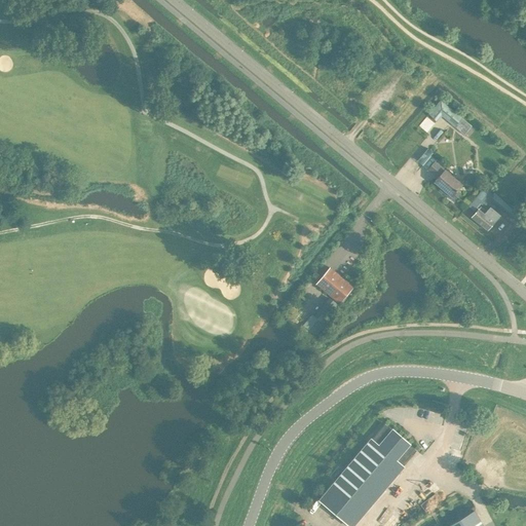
[(442,101),(430,115),(439,122),(444,116),(465,136),(473,127),(442,101)]
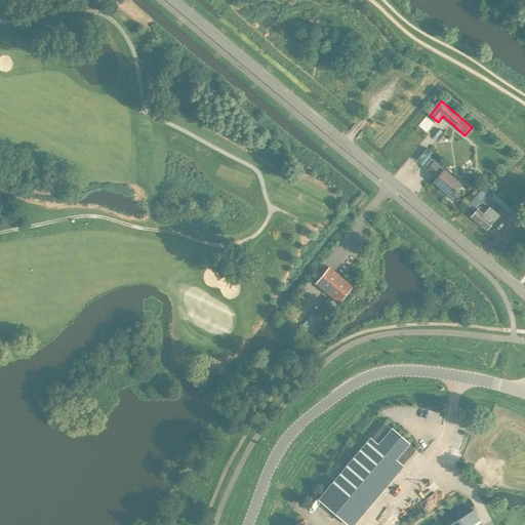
[(437,160),(428,170),(438,178),(435,182),(445,191),(443,193),(453,201),(460,193),(457,191),(461,185),(452,176),(454,174),(437,160)]
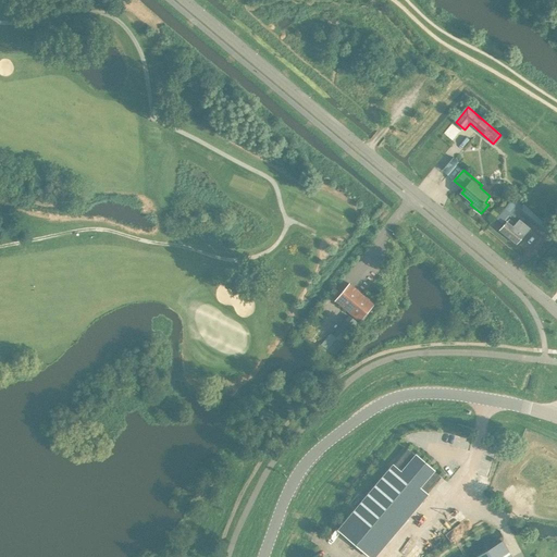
[(503,224),(519,203),(512,198),(496,219),(503,224)]
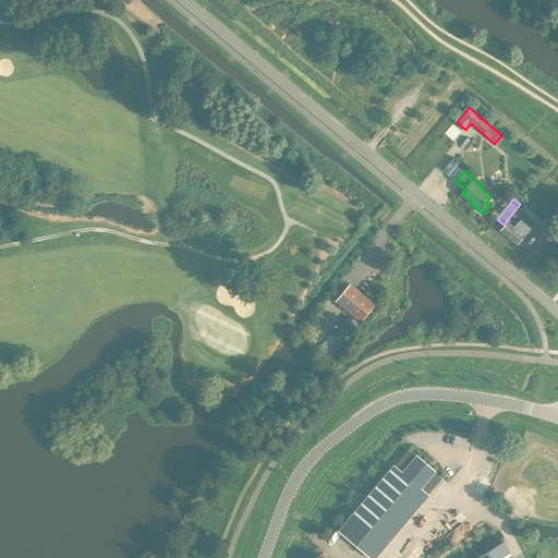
[(519,210),(544,230),(547,226),(524,204),(519,210)]
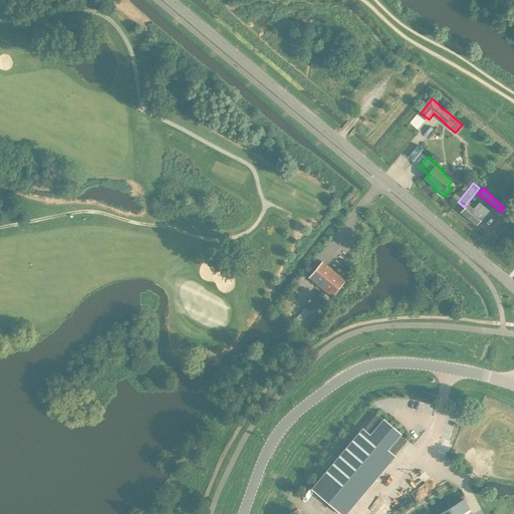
[(478,226),(490,212),(480,203),(476,208),(470,203),(462,213),(478,226)]
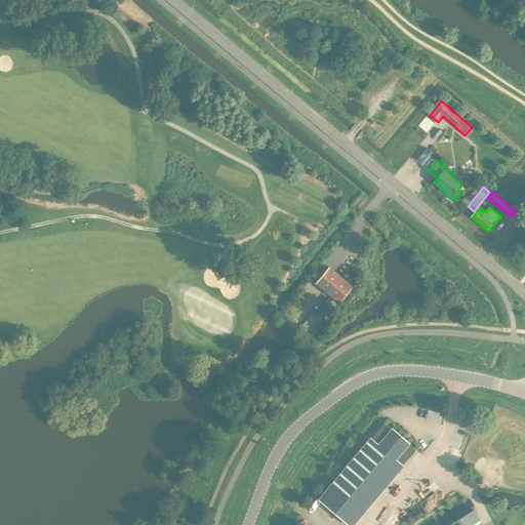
[(338,300),(352,284),(328,265),(315,281),(338,300)]
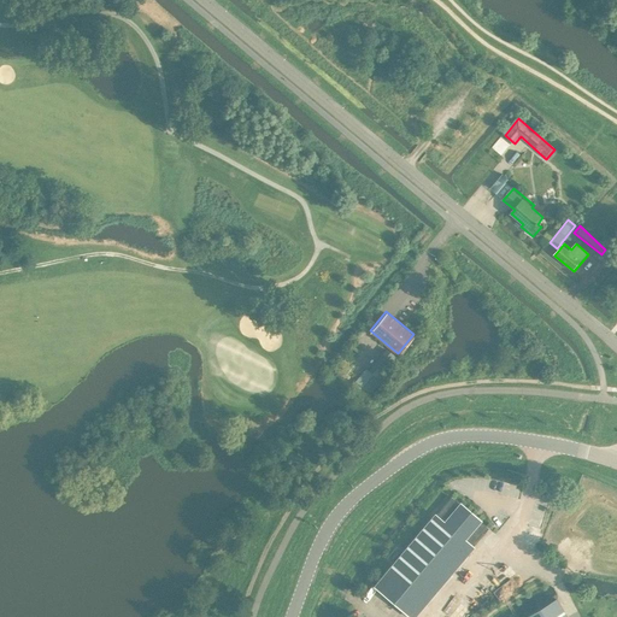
[(338,362),(335,366),(335,372),(340,376),(346,375),(350,371),(350,364),(345,360),(338,362)]
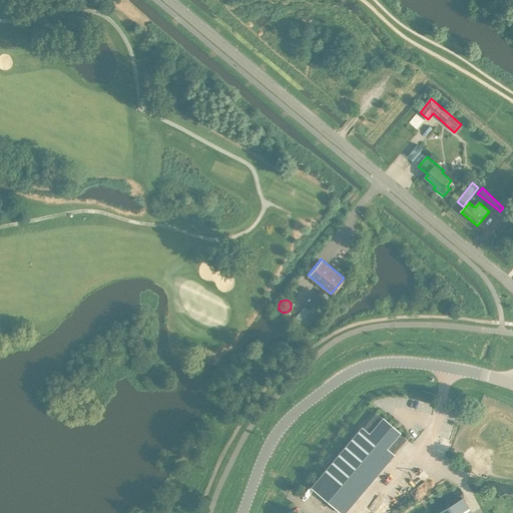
[(377,415),(324,477),(314,488),(343,512),(345,512),(355,502),(407,440),(377,415)]
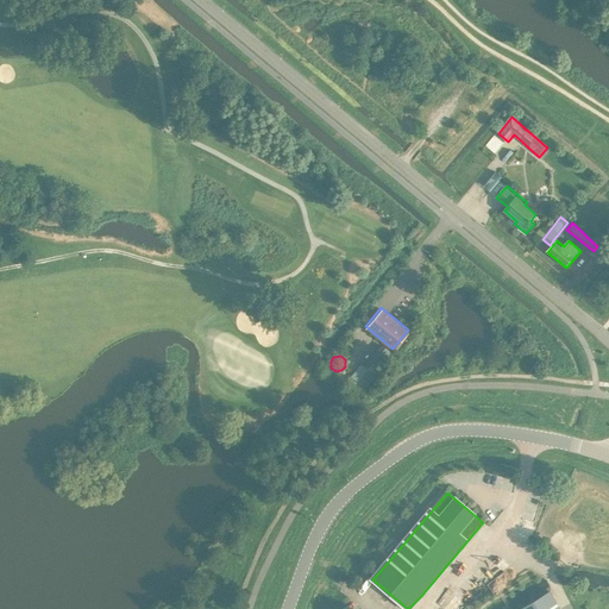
[(559,608),(550,592),(522,608),(559,608)]
